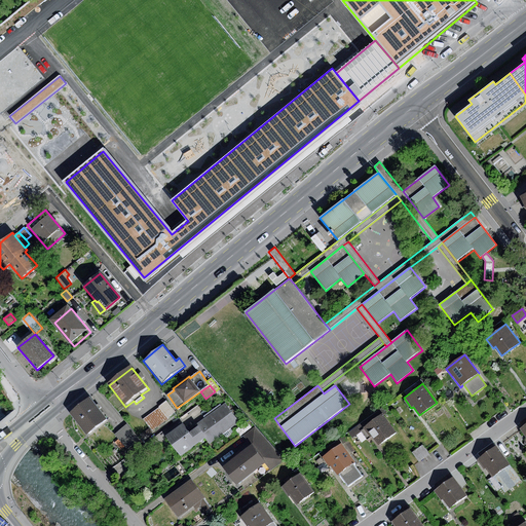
[(91,398),(71,414),(86,435),(107,419),(91,398)]
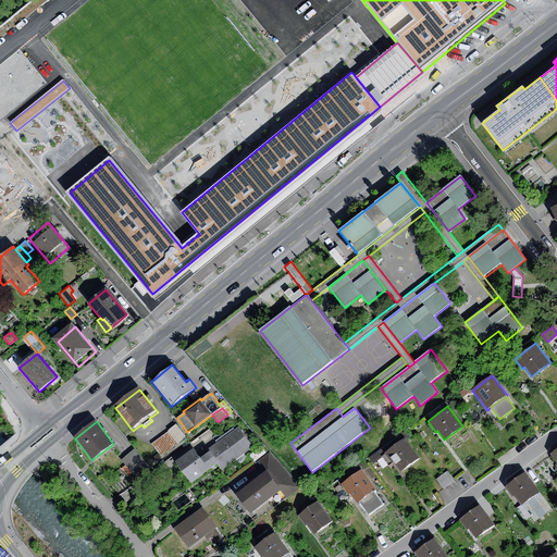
[(168,431),(169,432),(177,444),(177,445),(186,438),(176,424),(168,431)]
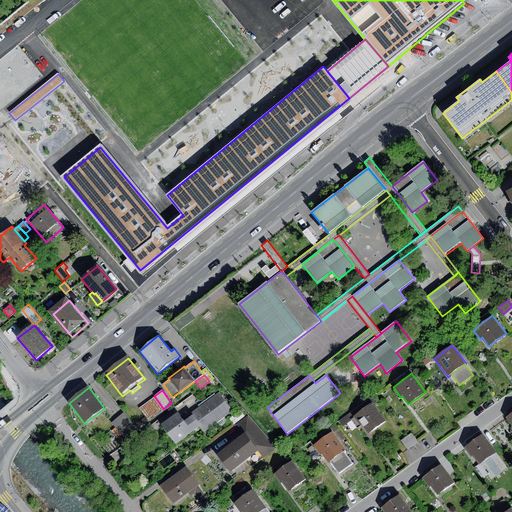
[(200,426),(203,432),(233,411),(220,392),(190,413),(192,415),(200,426)]
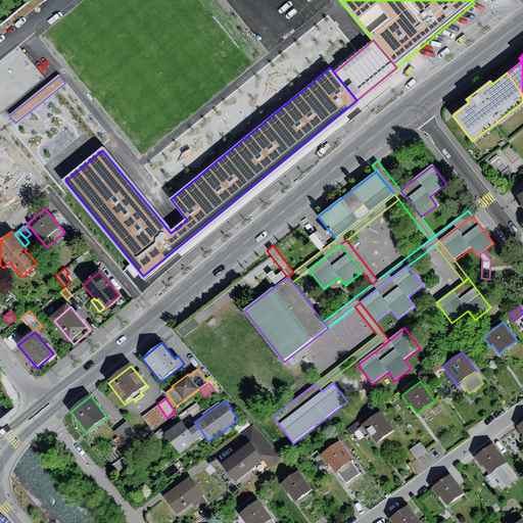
[(158,406),(142,417),(150,428),(167,417),(158,406)]
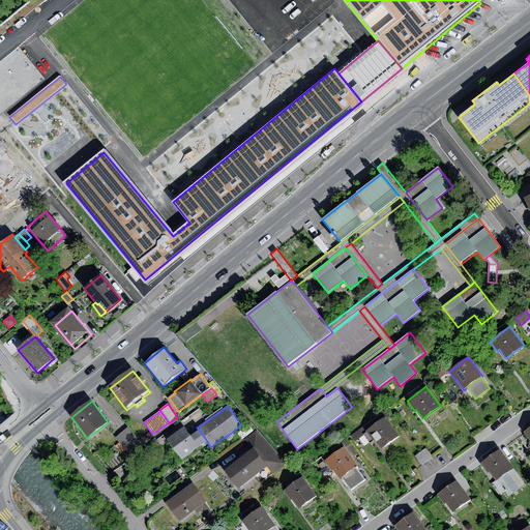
[(355,440),(363,434),(386,417),(383,413),(352,436),(355,440)]
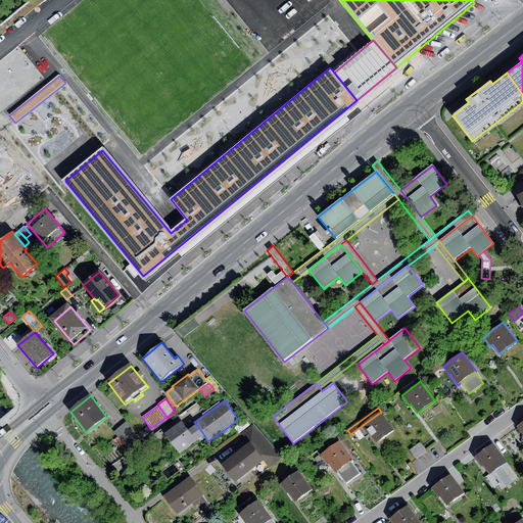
[(381,412),(359,428),(365,437),(368,434),(375,443),(394,430),(381,412)]
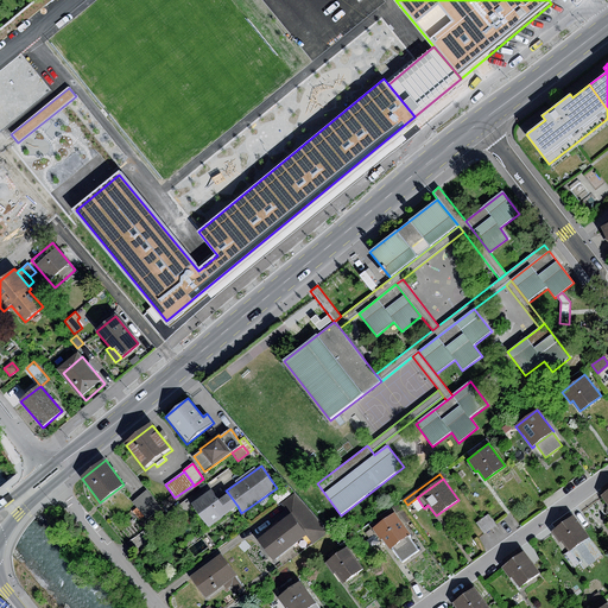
[(285,488),(272,498),(278,505),(291,494),(285,488)]
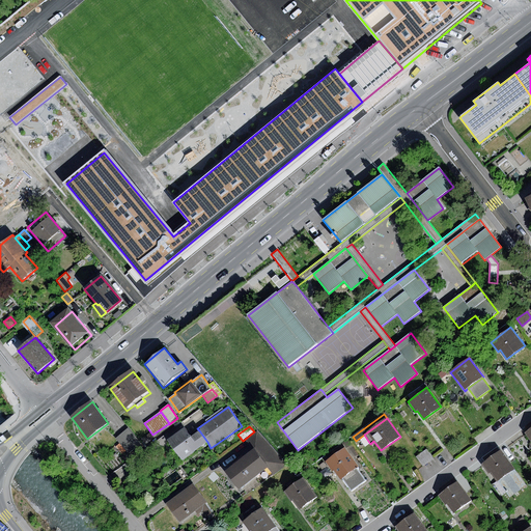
[(129,427),(115,438),(128,453),(141,443),(129,427)]
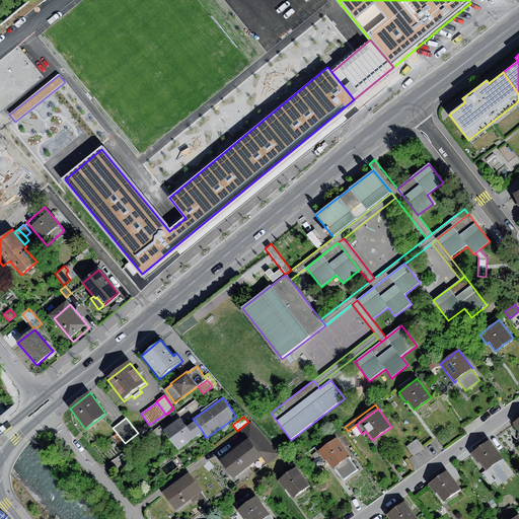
[(180,418),(163,430),(177,450),(203,432),(195,421),(187,426),(180,418)]
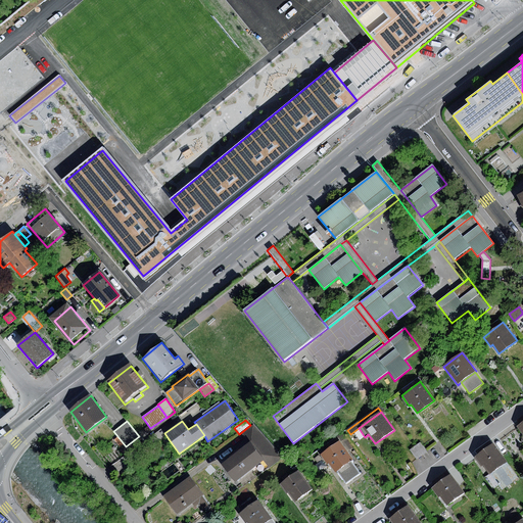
[(242,432),(250,442),(264,460),(270,467),(282,459),(252,425),(242,432)]
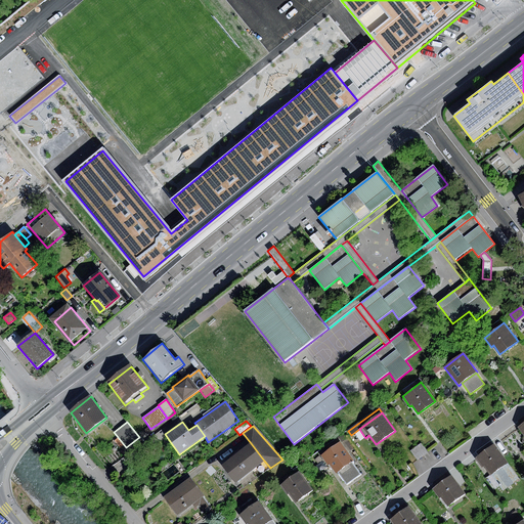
[(340,442),(321,455),(328,465),(330,464),(336,473),(338,472),(352,462),(353,461),(340,442)]
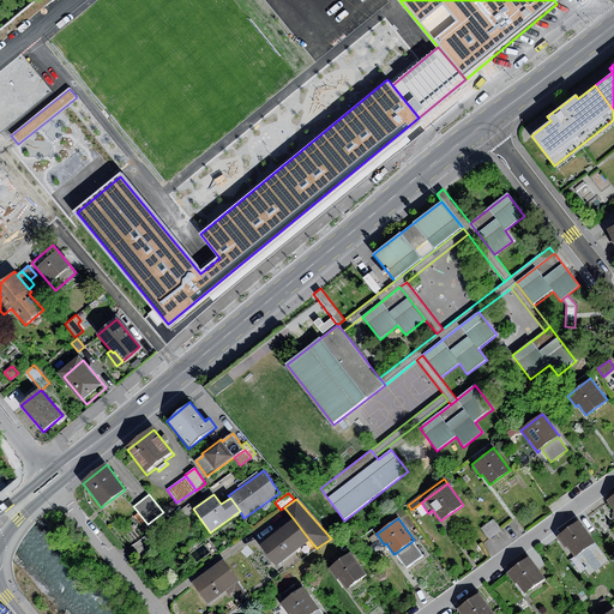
[(260,545),(276,566),(309,540),(294,519),(260,545)]
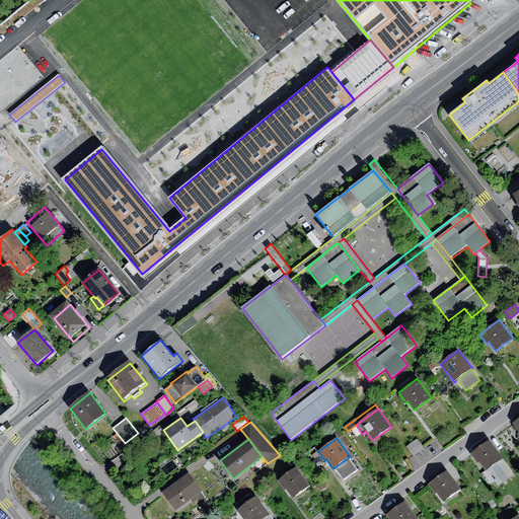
[(418,439),(406,447),(414,456),(424,448),(418,439)]
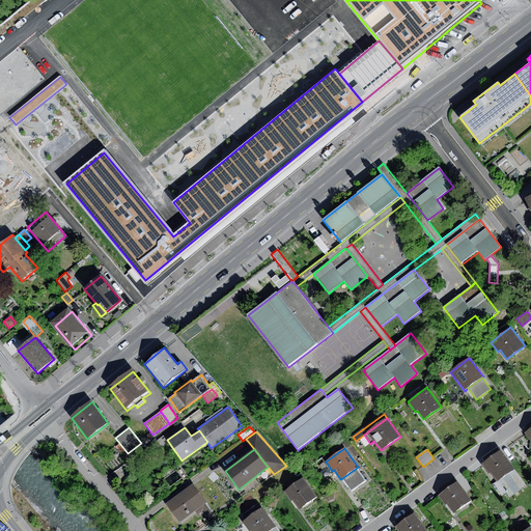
[(501,451),(482,465),(497,482),(498,481),(514,469),(501,451)]
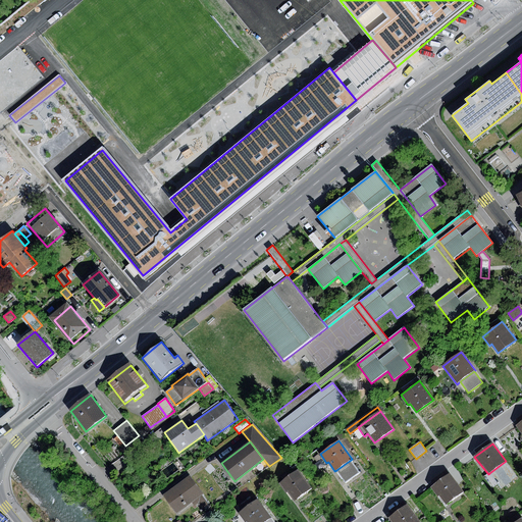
[(360,472),(351,460),(336,470),(346,482),(360,472)]
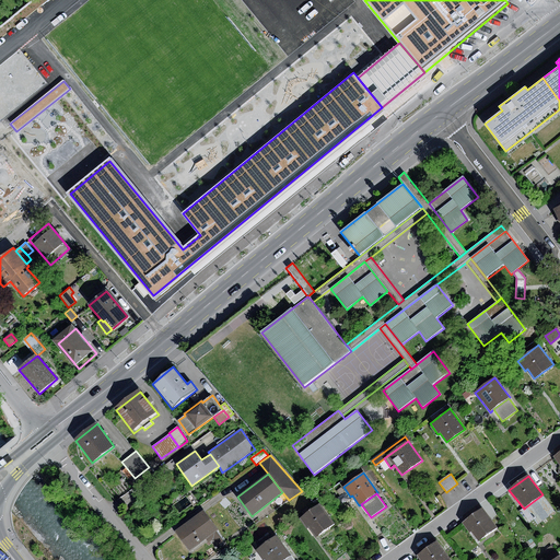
[(556,512),(543,494),(525,508),(538,525),(556,512)]
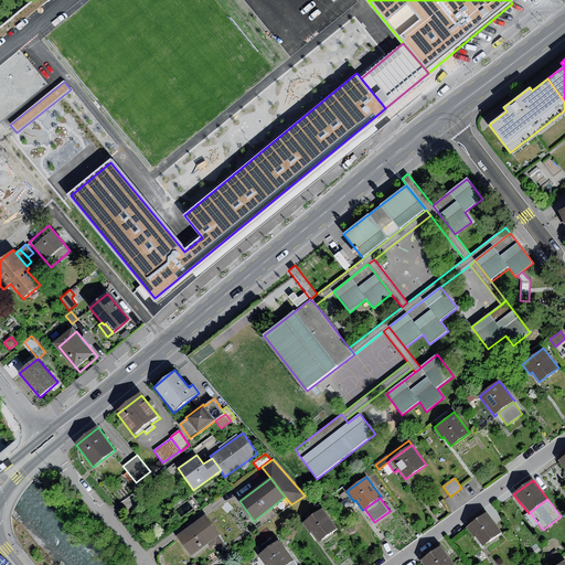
[(322,508),(302,523),(309,533),(311,532),(319,543),(338,529),(322,508)]
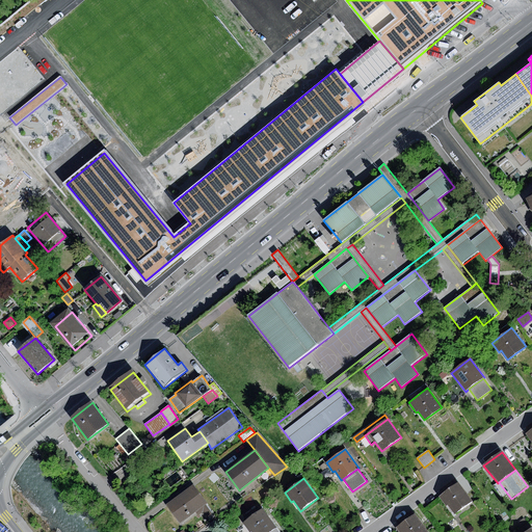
[(458,483),(439,497),(445,506),(448,504),(455,513),(472,501),(458,483)]
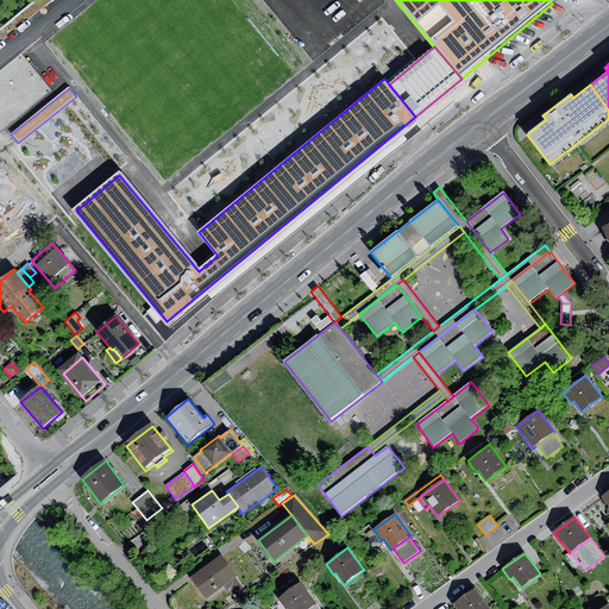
[(224,556),(192,578),(206,598),(224,586),(236,577),(238,576),(224,556)]
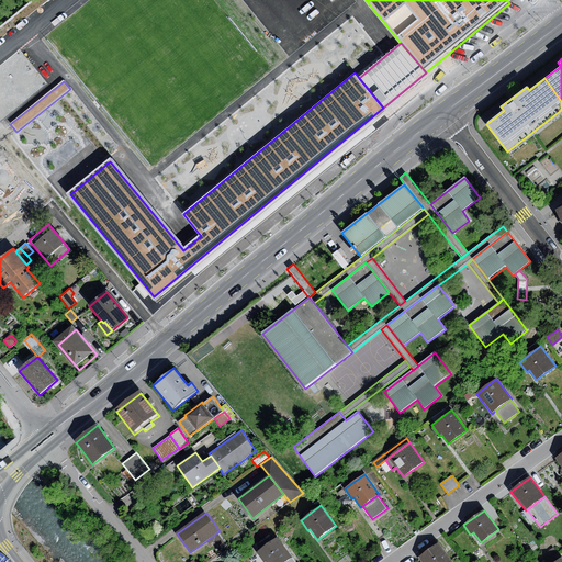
[(225,542),(217,532),(206,541),(210,546),(214,541),(218,547),(225,542)]
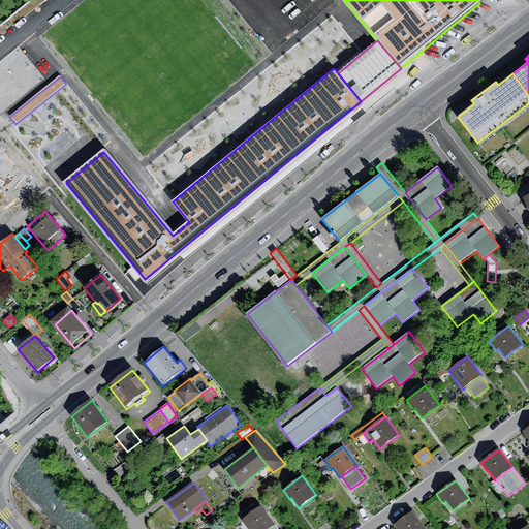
[(260,507),(243,520),(249,528),(268,528),(274,525),(260,507)]
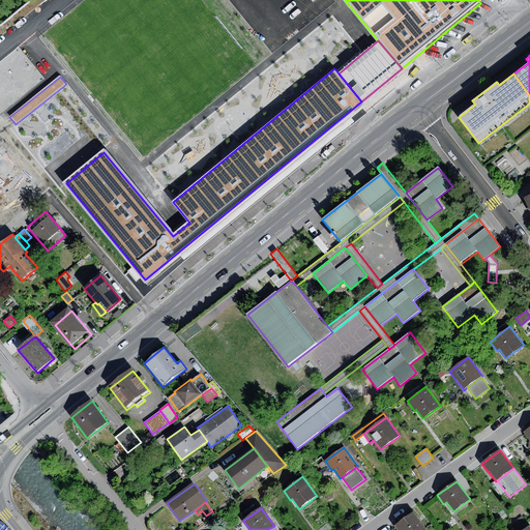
[(425,529),(413,511),(393,526),(396,529),(425,529)]
